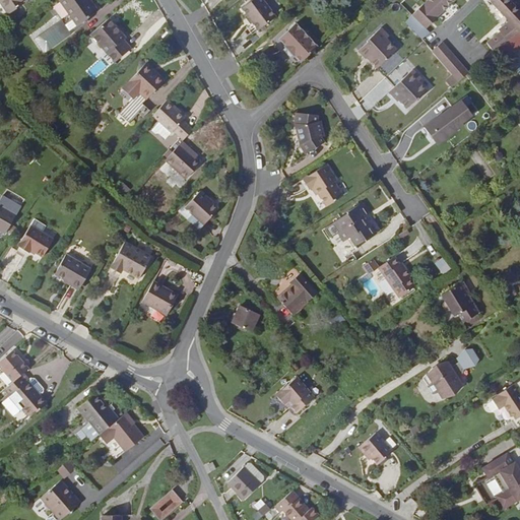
[(0,0),(8,12),(27,0),(0,0)]
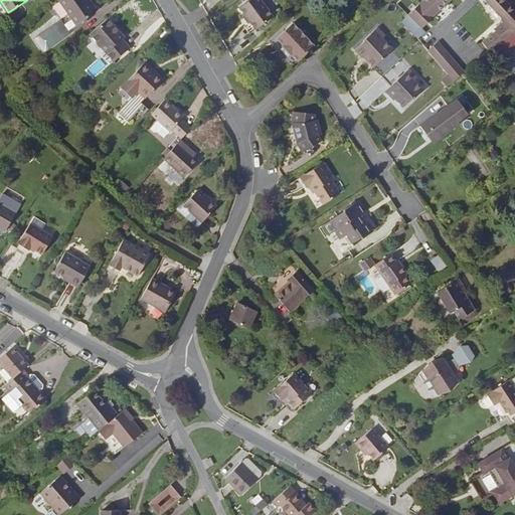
[(57,0),(68,14),(67,18),(71,18),(83,20),(86,19),(90,19),(92,12),(95,12),(100,9),(93,0),(57,0)]
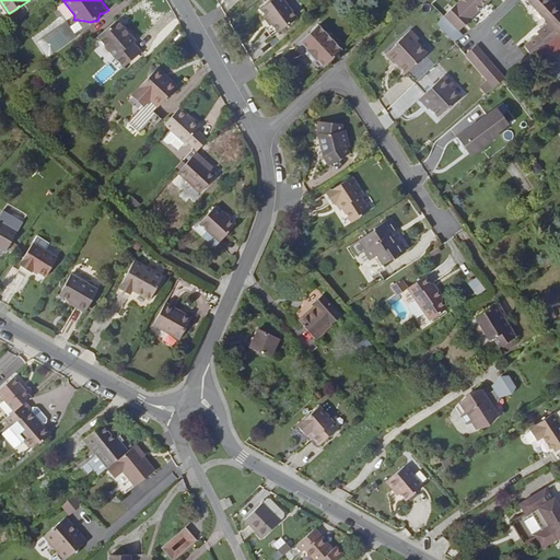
[(266,12),(270,19),(276,28),(296,16),(286,0),(265,0),(260,3),(266,12)]
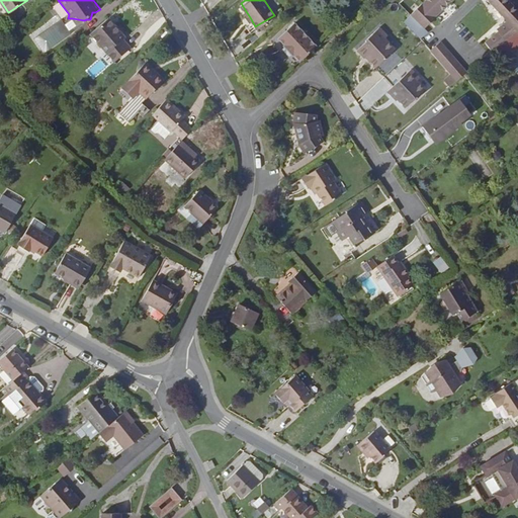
[(477,0),(446,0),(432,13),(431,13),(419,24),(432,38),(461,13),(461,14),(477,0)]
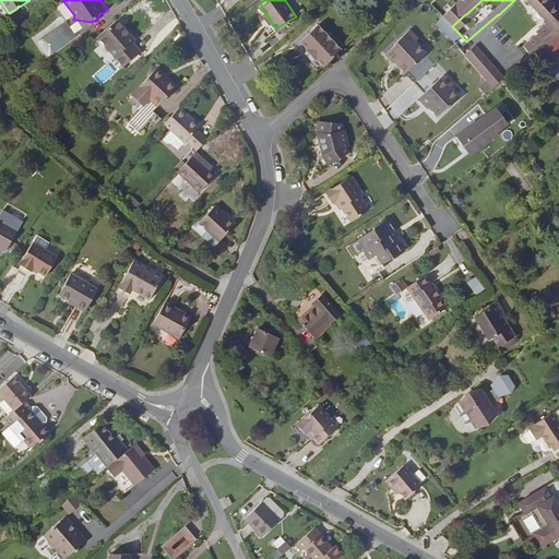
[(558,14),(548,2),(535,13),(555,35),(543,45),(544,47),(530,59),(537,68),(544,62),(550,57),(556,52),(558,49),(558,14)]
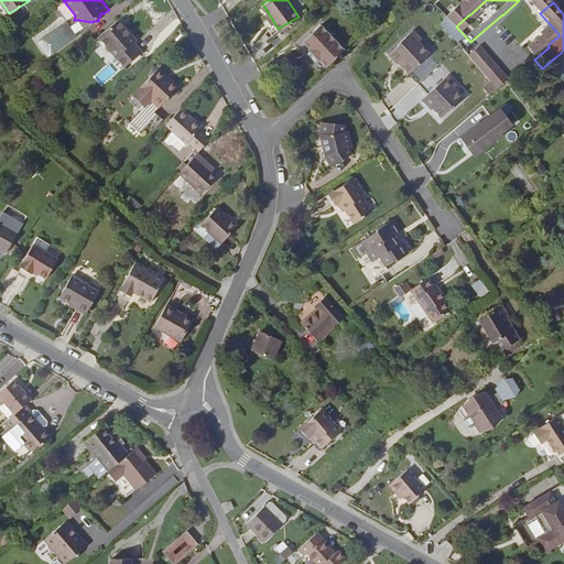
[(91,22),(78,20),(69,26),(66,20),(36,41),(47,57),(77,36),(75,33),(91,22)]
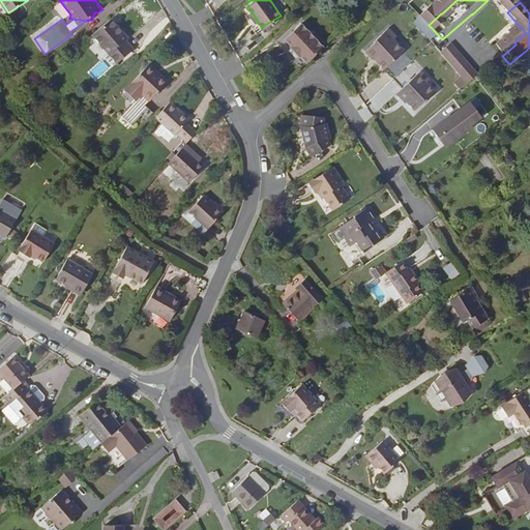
[(112,19),(90,36),(116,65),(133,51),(125,42),(129,38),(112,19)]
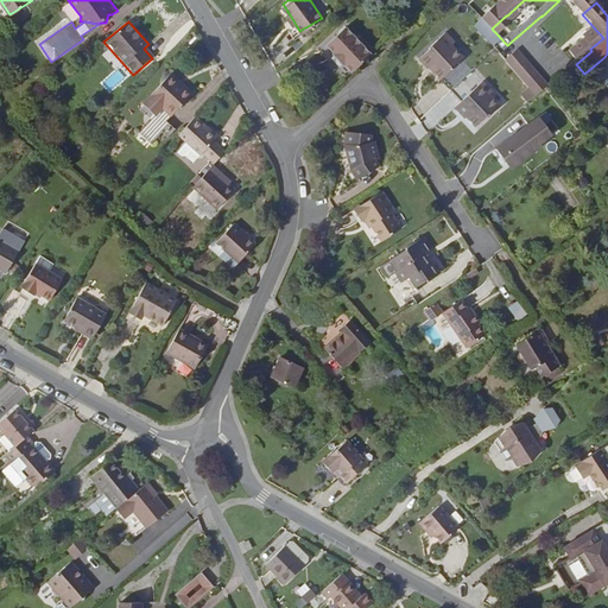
[(350,70),(371,52),(347,24),(346,24),(327,40),(334,49),(331,50),(333,51),(341,62),(342,63),(343,62),(350,70)]
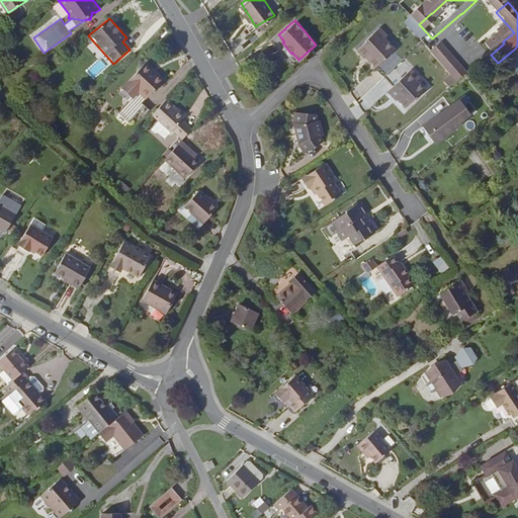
[(401,63),(391,53),(393,50),(385,41),(371,55),(372,56),(363,64),(371,72),(372,70),(381,81),(401,63)]
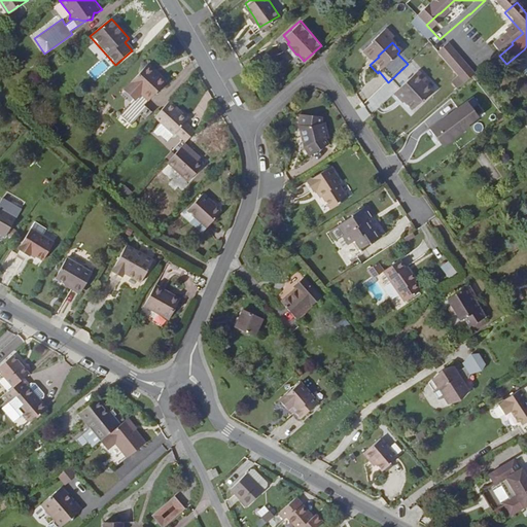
[(288,44),(286,46),(292,56),(295,54),(288,44)]
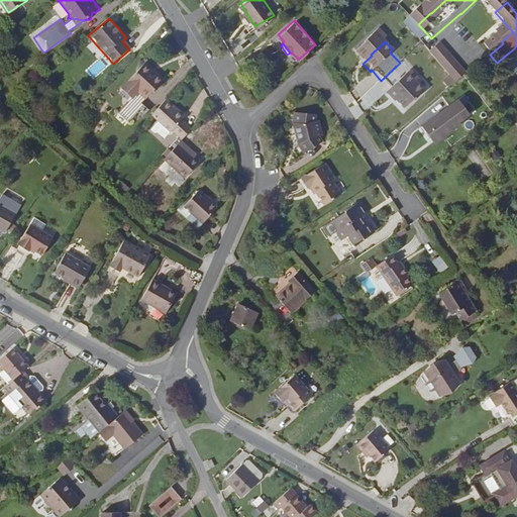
[(509,53),(503,58),(507,62),(508,61),(513,57),(509,53)]
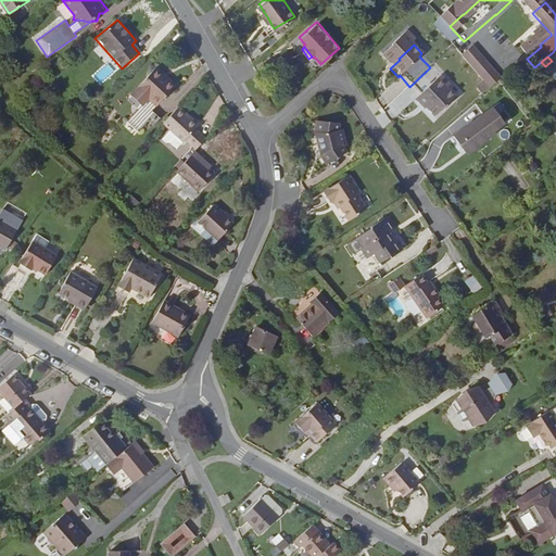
[(467,70),(495,102),(507,92),(479,59),(467,70)]
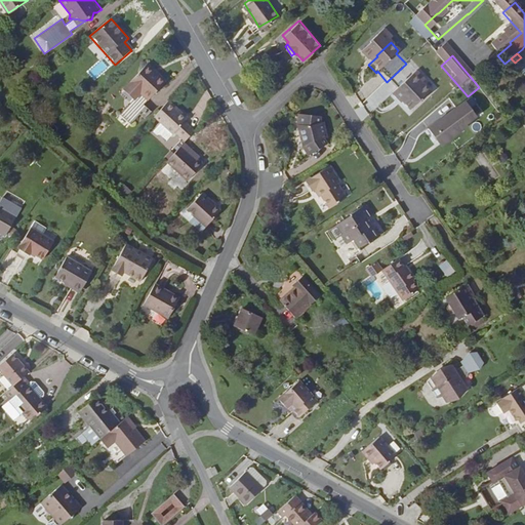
[(148,63),(123,89),(134,99),(131,104),(125,111),(136,121),(140,116),(146,120),(153,113),(143,105),(147,99),(166,80),(148,63)]
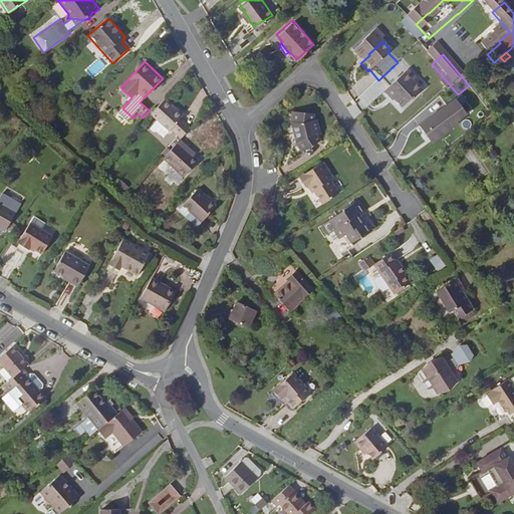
[(478,77),(473,81),(477,87),(483,83),(478,77)]
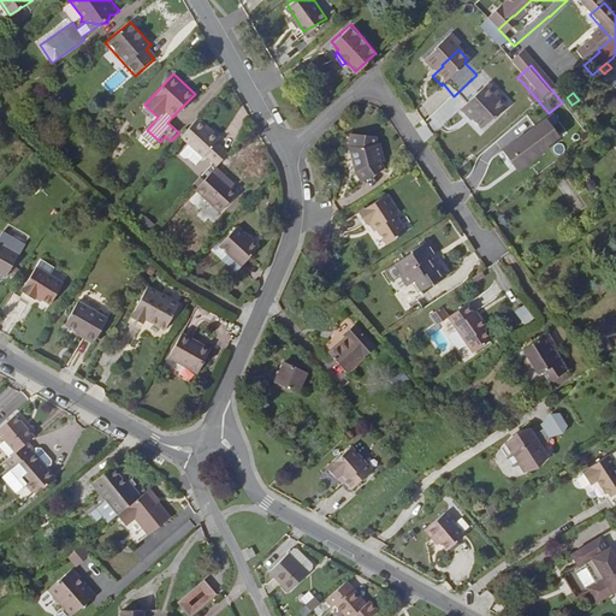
[(496,99),(469,124),(479,135),(480,134),(490,143),(501,132),(501,134),(513,123),(502,112),(505,108),(496,99)]
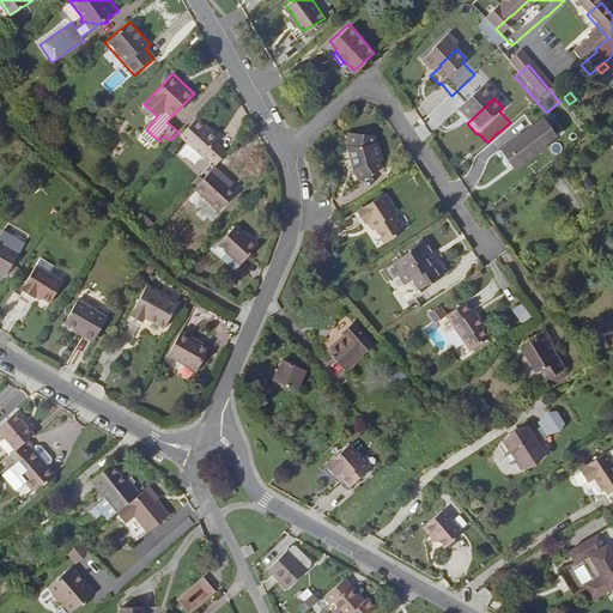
[(157,116),(144,104),(140,109),(153,121),(157,116)]
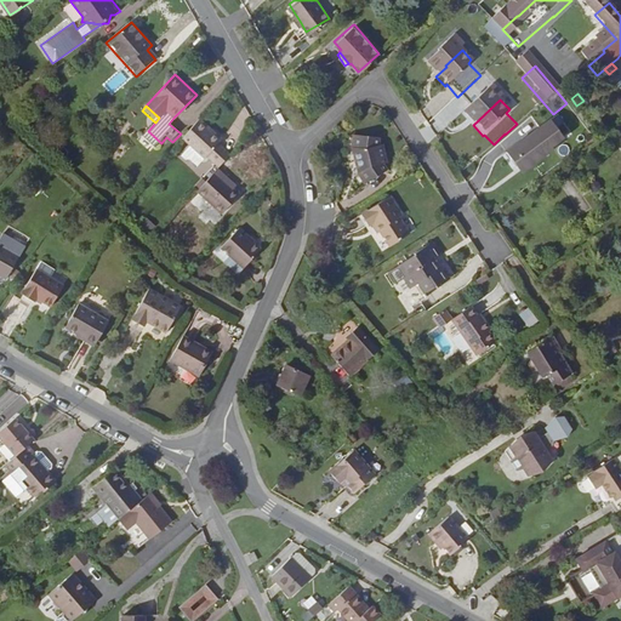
[(508,149),(524,171),(568,140),(552,118),(508,149)]
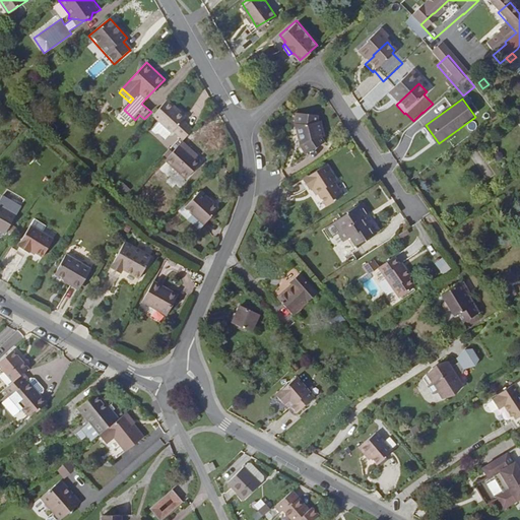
[(174,109),(165,100),(149,117),(156,123),(169,133),(169,134),(171,132),(180,140),(189,130),(190,129),(181,121),(183,119),(173,110),(174,109)]
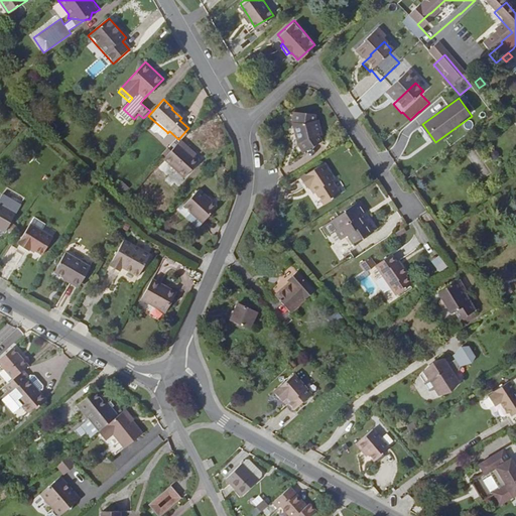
[(308,148),(303,151),(309,161),(329,148),(325,143),(327,142),(323,126),(319,127),(319,124),(320,121),(298,119),(297,130),(302,130),(308,148)]
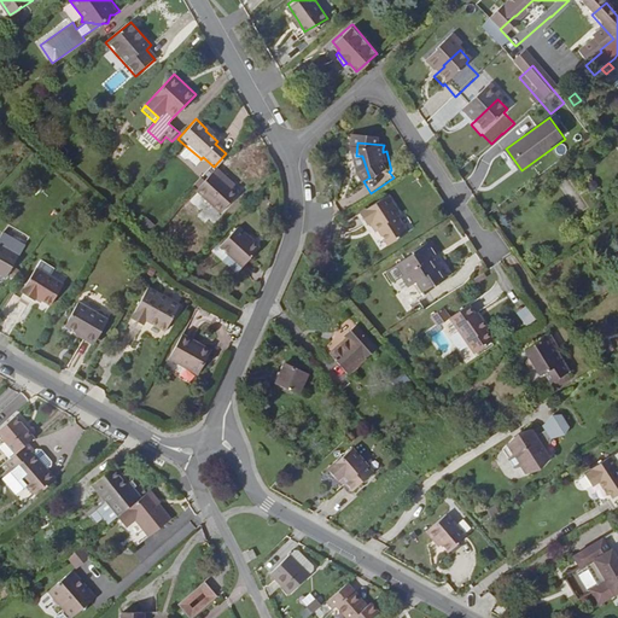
[(193,168),(200,158),(186,146),(179,156),(193,168)]
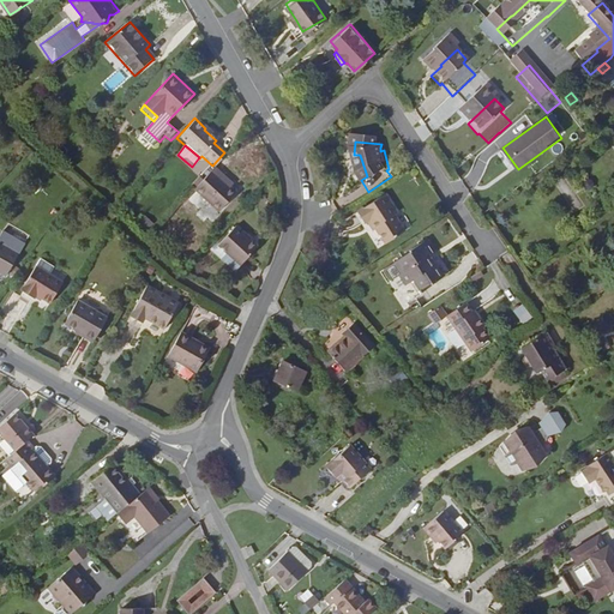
[(503,149),(497,154),(507,168),(513,163),(503,149)]
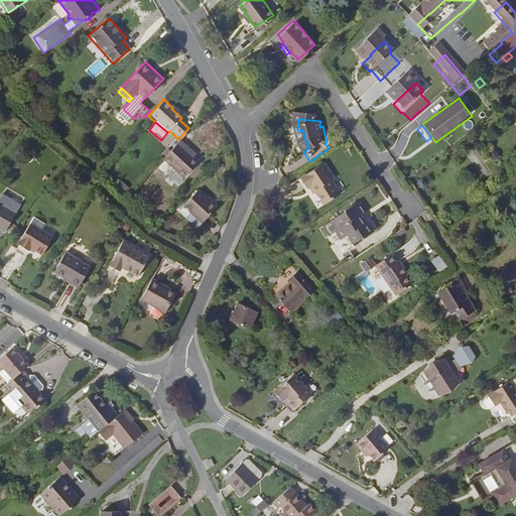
[(297,130),(303,151),(308,148),(302,130),(297,130)]
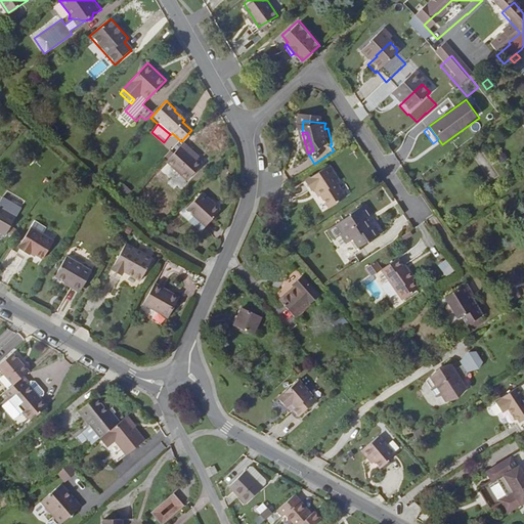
[(190,146),(183,140),(174,150),(166,161),(186,179),(203,162),(198,158),(188,148),(190,146)]
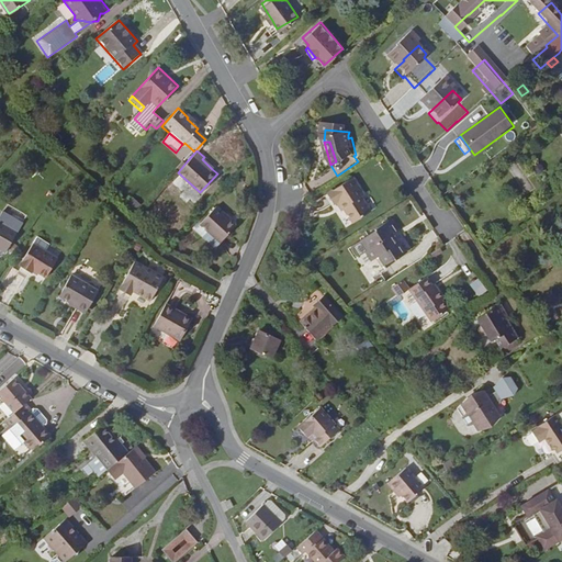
[(214,166),(204,157),(202,159),(212,169),(214,166)]
